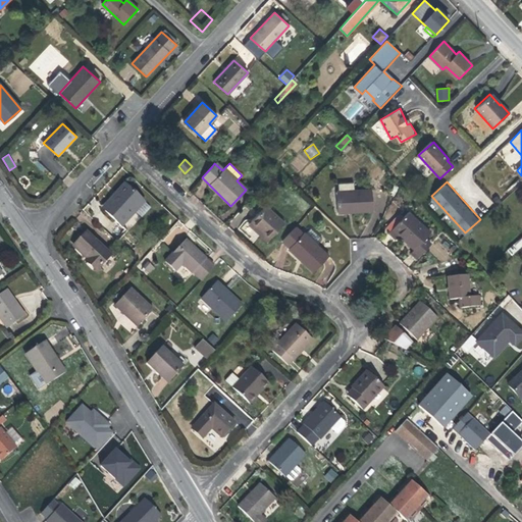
[(353,183),(337,184),(337,192),(354,191),(353,183)]
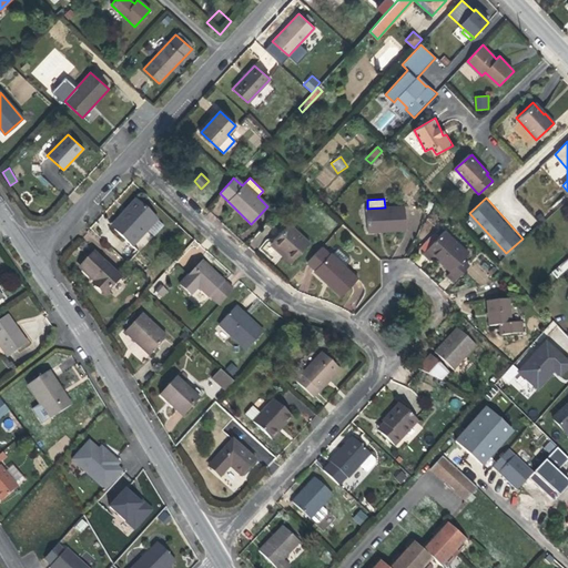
[(130,213),(114,230),(132,246),(156,220),(135,201),(127,210),(130,213)]
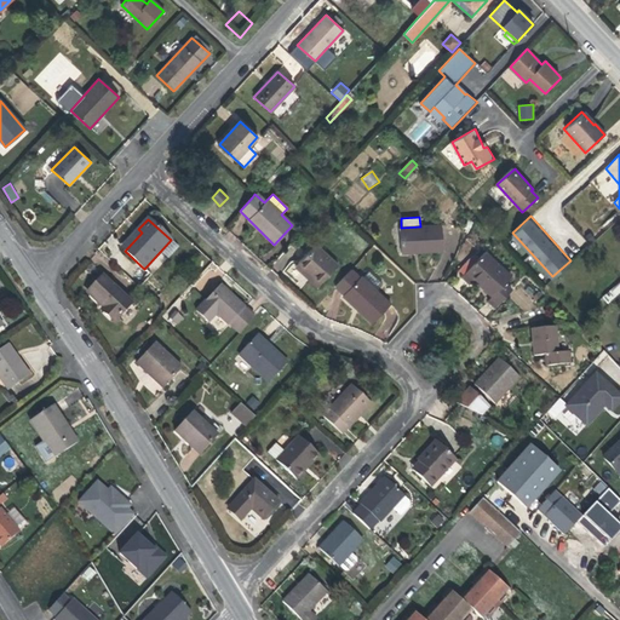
[(401,228),(400,228),(401,253),(442,251),(441,225),(420,227),(401,228)]
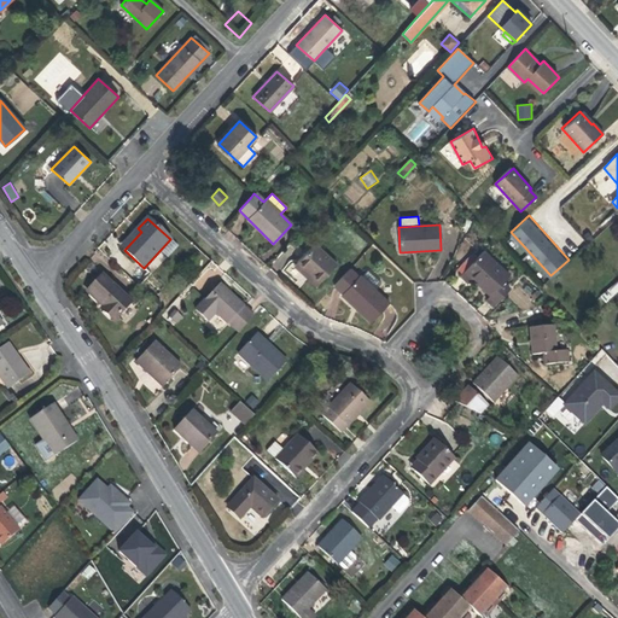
[(138,228),(121,246),(124,250),(141,232),(138,228)]
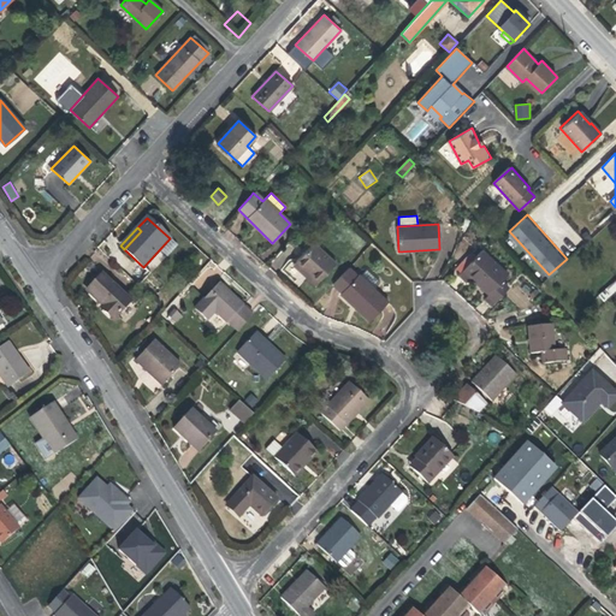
[(313,244),(296,261),(318,283),(335,265),(313,244)]
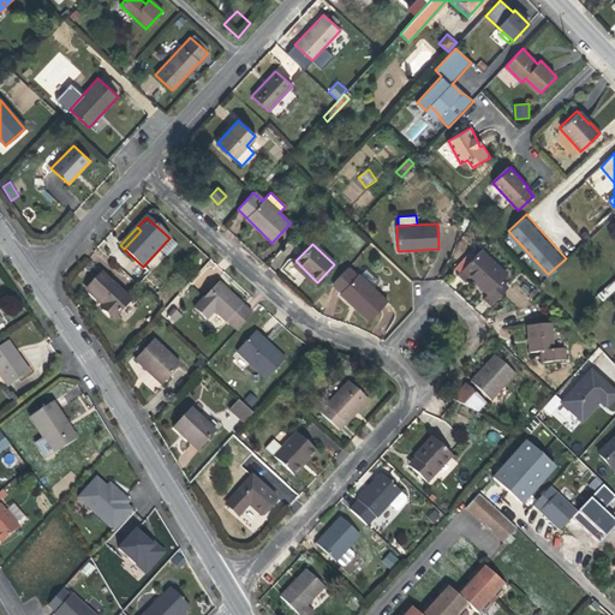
[(481,251),(458,275),(465,281),(470,275),(482,286),(481,288),(488,294),(484,299),(490,305),(505,290),(499,284),(507,275),(481,251)]
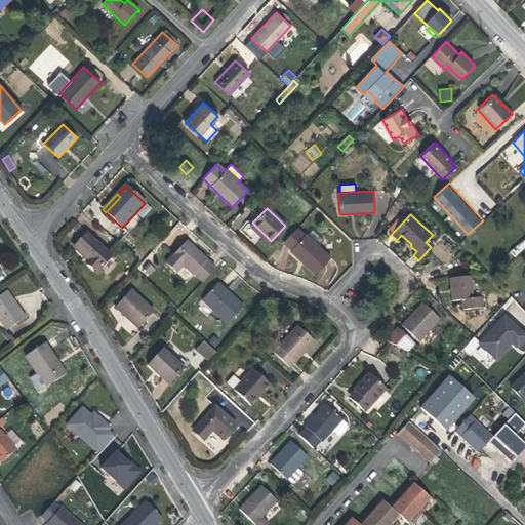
[(252,223),(250,226),(269,243),(271,241),(252,223)]
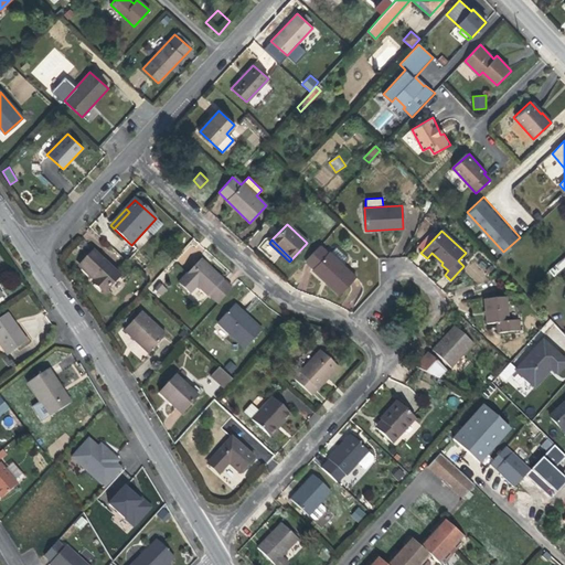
[(319,247),(305,263),(312,269),(311,270),(340,296),(356,277),(343,265),(349,259),(336,247),(330,254),(328,252),(327,254),(319,247)]
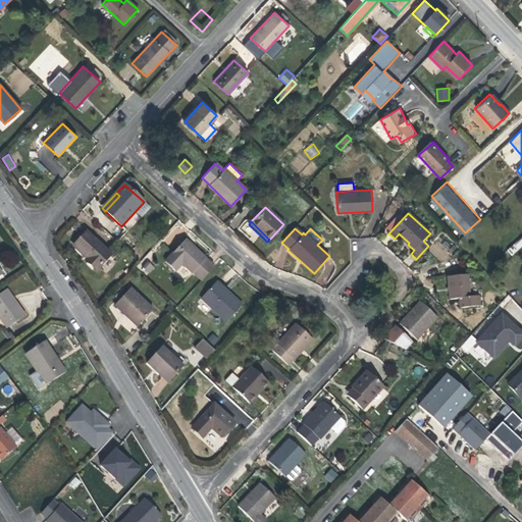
[(87,231),(73,246),(87,259),(85,260),(96,270),(110,255),(87,231)]
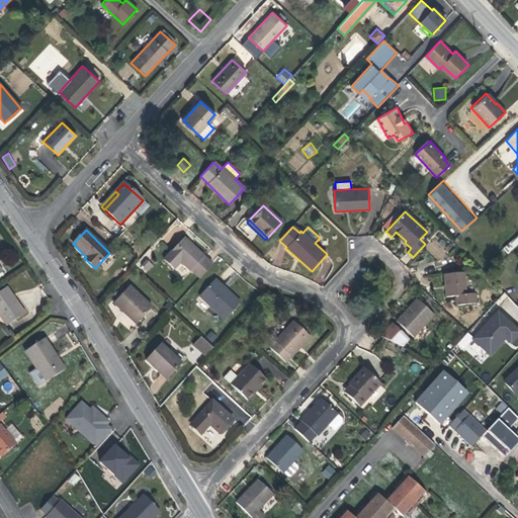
[(517,235),(504,248),(508,253),(517,244),(517,235)]
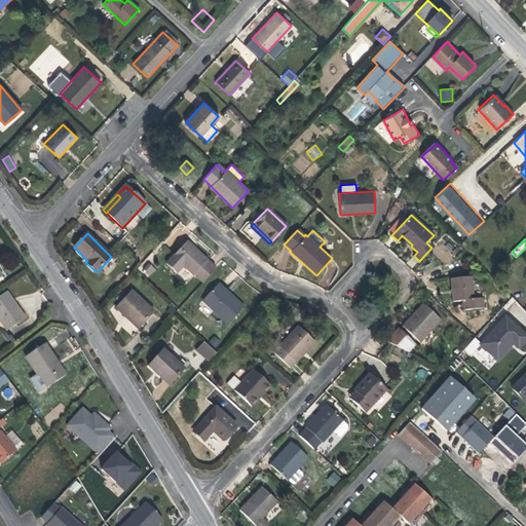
[(187,241),(166,264),(176,273),(183,266),(194,275),(195,274),(203,283),(216,269),(208,262),(209,261),(187,241)]
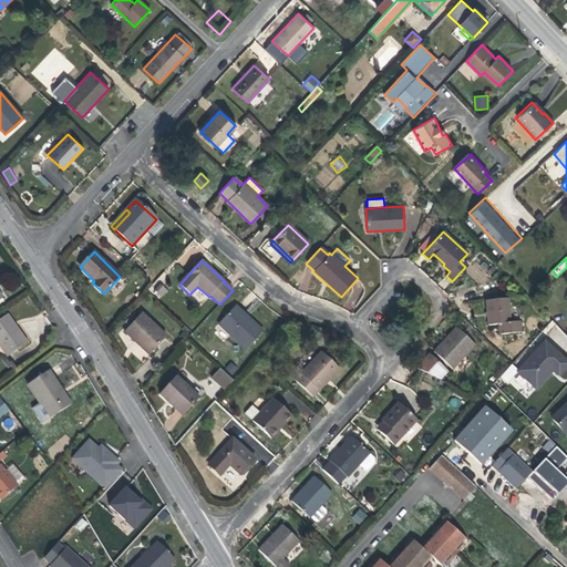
[(162,297),(168,290),(161,282),(154,289),(162,297)]
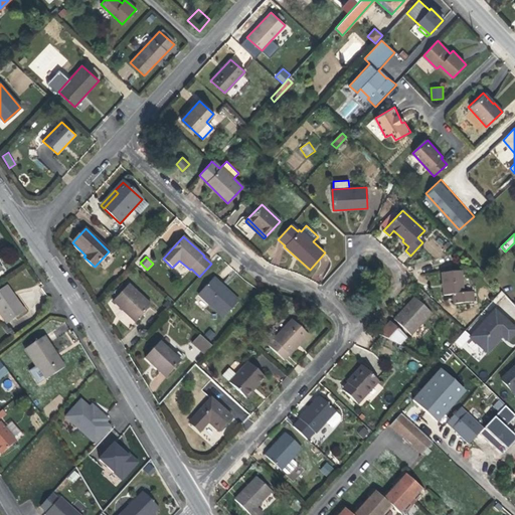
[(462,272),(442,274),(444,296),(453,295),(454,304),(473,302),(472,293),(464,294),(462,272)]
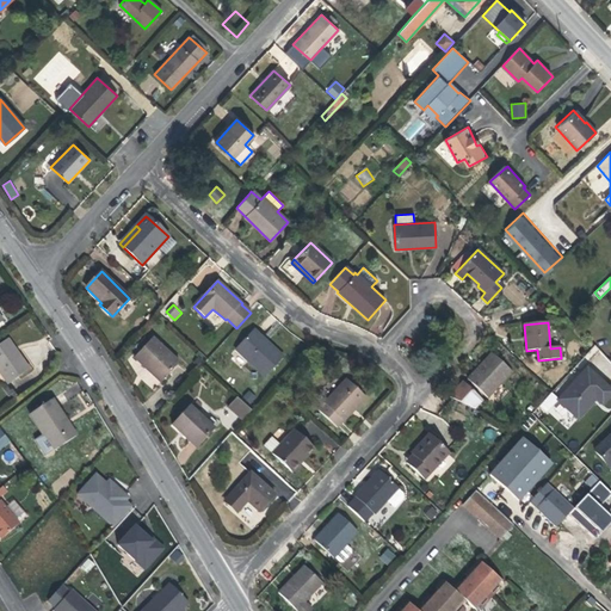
[(253,331),(236,350),(266,377),(283,359),(253,331)]
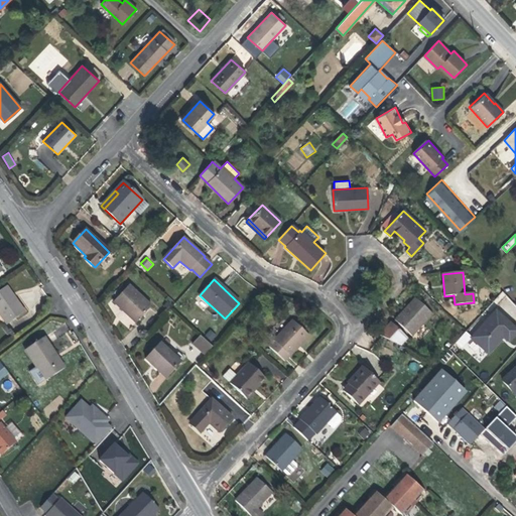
[(128,286),(114,302),(136,323),(150,307),(128,286)]
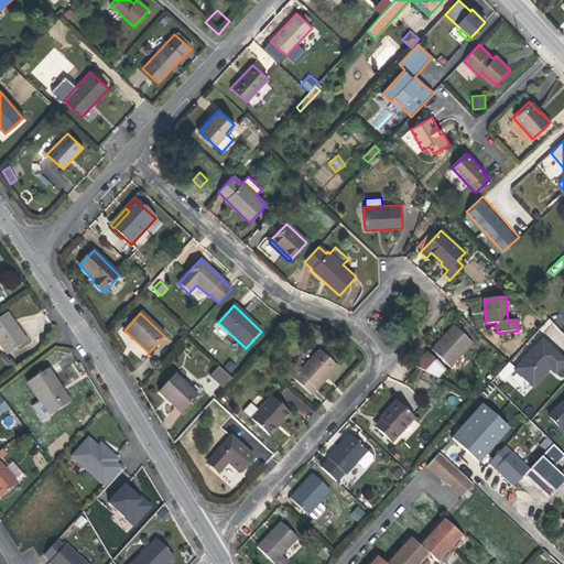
[(7,314),(0,317),(0,344),(8,355),(26,342),(7,314)]
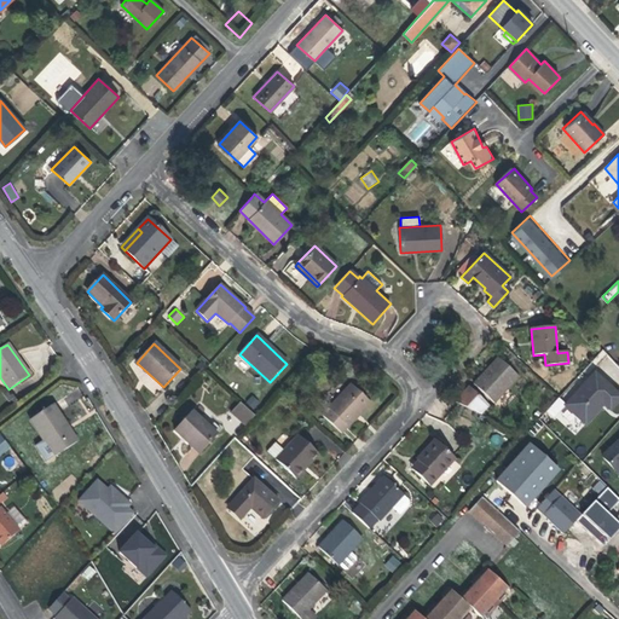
[(498,358),(474,385),(495,404),(519,377),(498,358)]
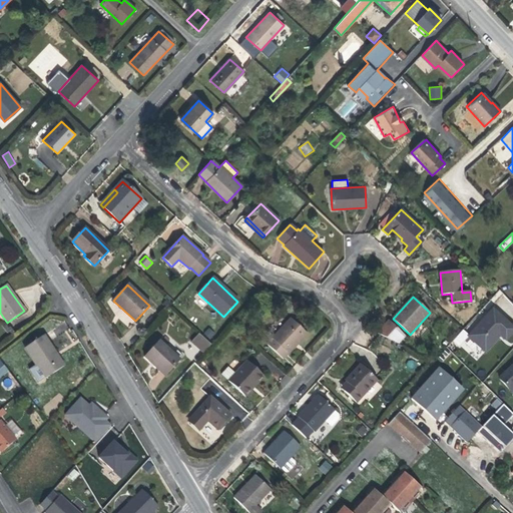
[(512,328),(493,310),(468,337),(485,352),(500,335),(506,340),(512,332),(512,328)]
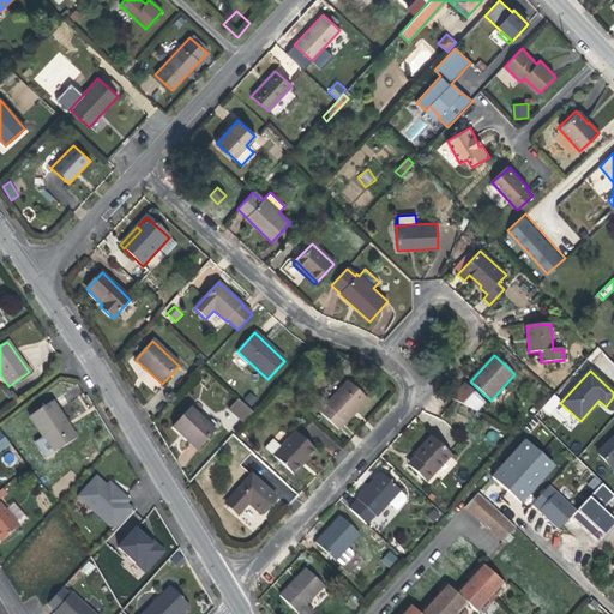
[(348,381),(319,413),(338,429),(366,399),(348,381)]
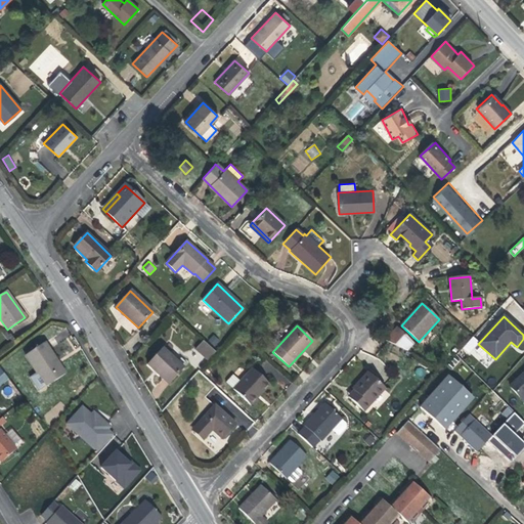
[(398,329),(386,341),(388,343),(403,350),(411,341),(398,329)]
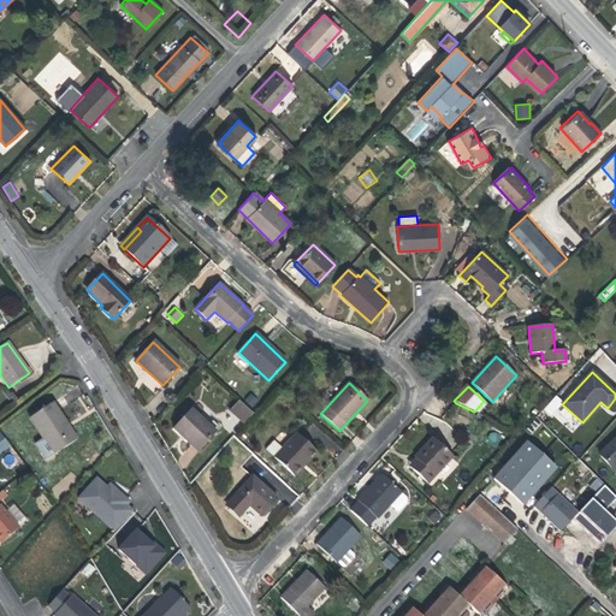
[(250,394),(246,401),(254,407),(259,400),(250,394)]
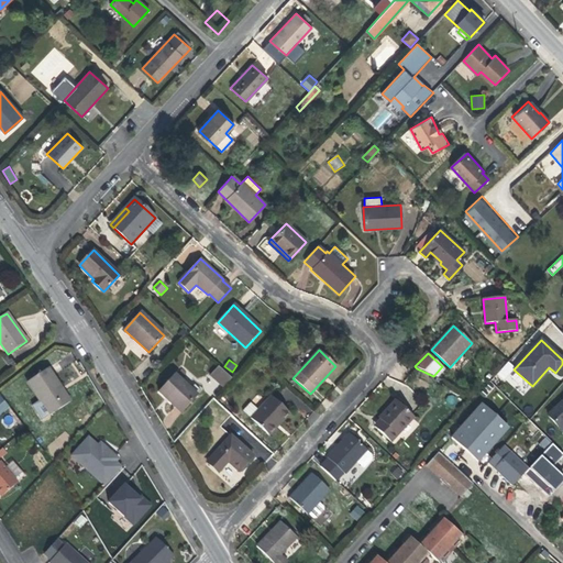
[(219,365),(209,375),(223,387),(232,377),(219,365)]
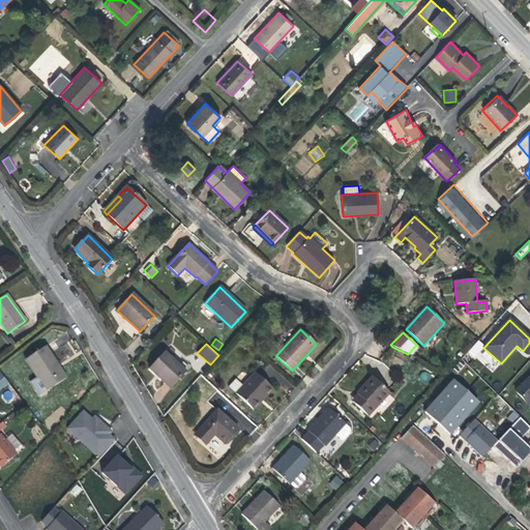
[(46,347),(26,359),(47,391),(65,379),(46,347)]
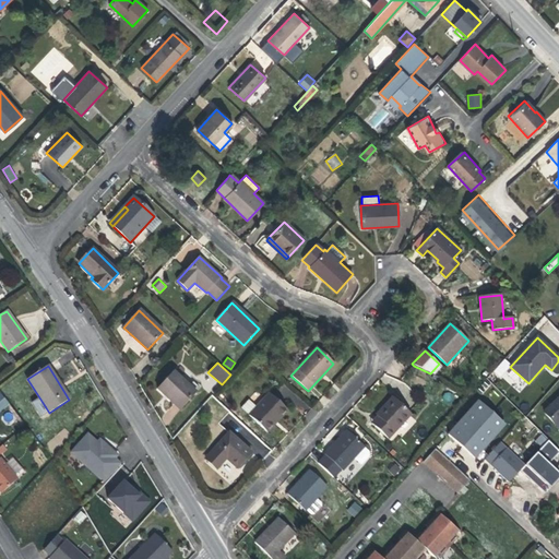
[(173,372),(157,389),(169,400),(171,399),(182,408),(195,394),(173,372)]
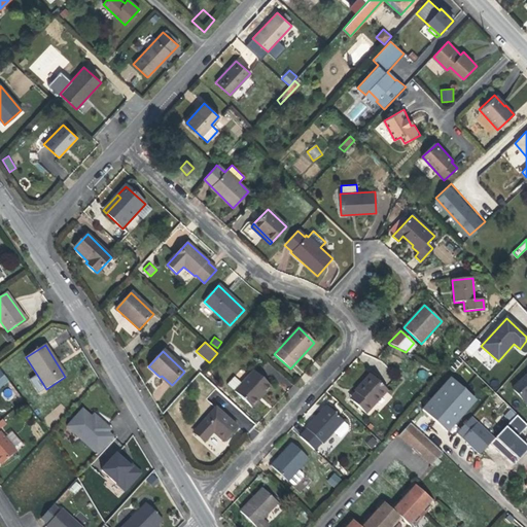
[(269,363),(262,366),(268,376),(274,372),(269,363)]
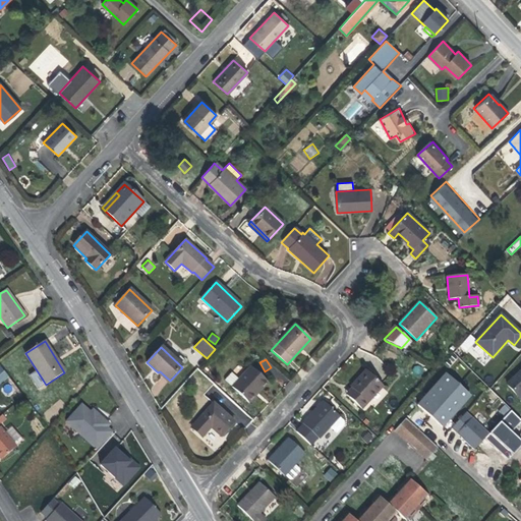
[(0,364),(0,383),(9,378),(1,364),(0,364)]
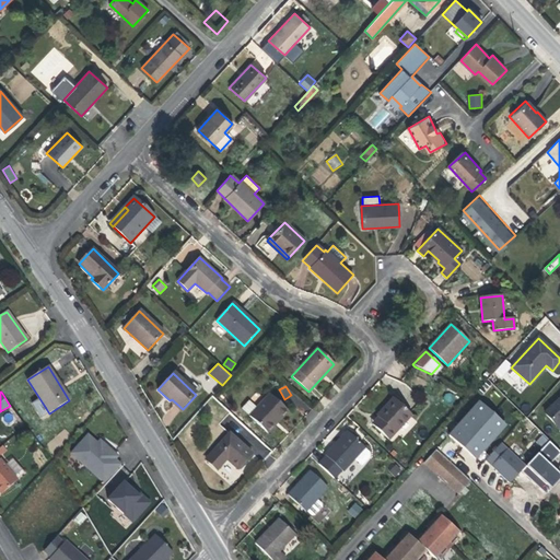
[(249,400),(242,409),(265,430),(278,417),(280,419),(288,411),(270,395),(257,408),(249,400)]
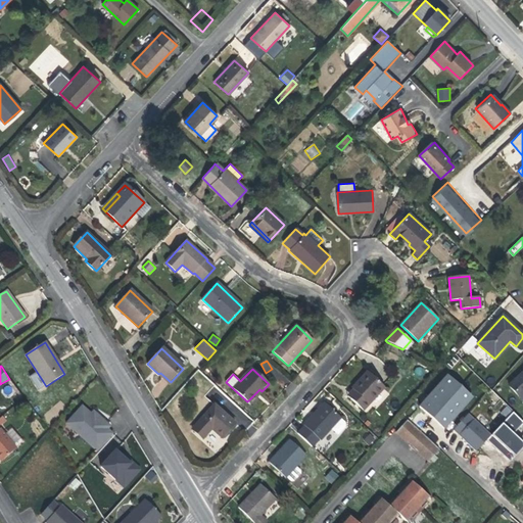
[(522,371),(507,388),(522,403),(522,371)]
